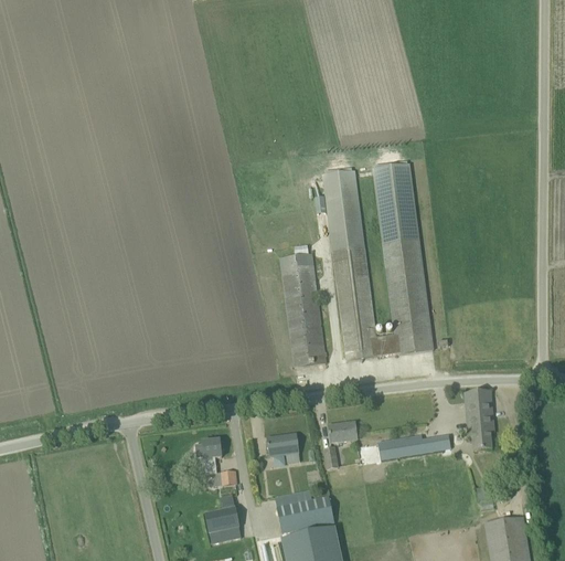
[(397,352),(397,353),(433,349),(408,162),(374,167),(383,244),(395,334),(375,336),(354,169),(323,173),(348,359),(377,356),(377,355),(397,352)]
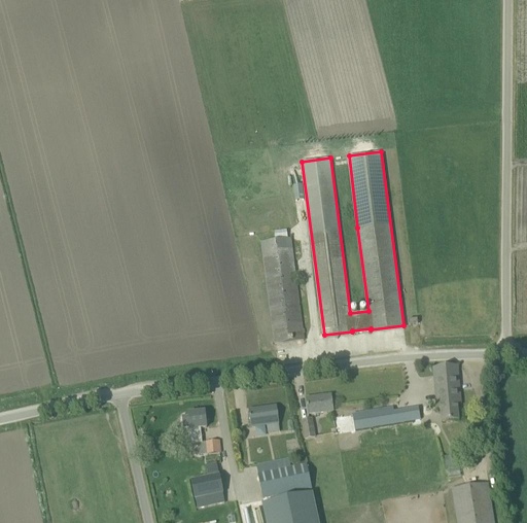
[(304,338),(297,293),(290,236),(261,239),(275,341),(304,338)]
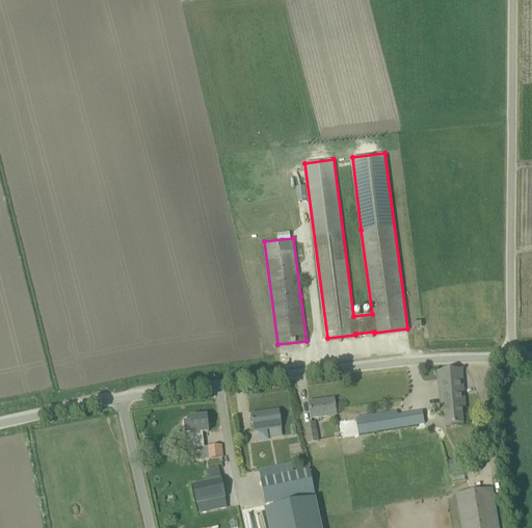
[(437,369),(439,376),(442,415),(446,415),(447,422),(462,420),(461,405),(466,405),(461,367),(437,369)]
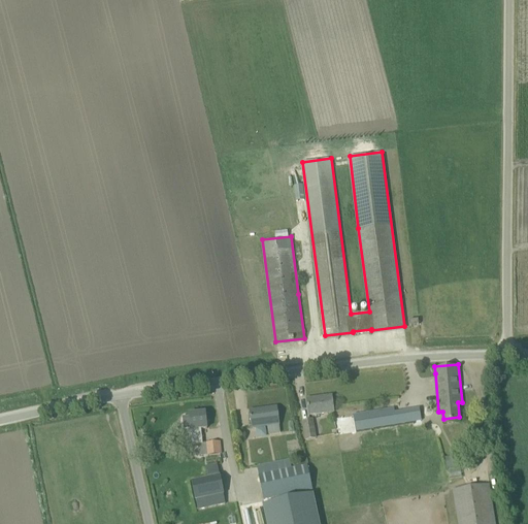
[(333,408),(331,393),(307,396),(309,412),(333,408)]
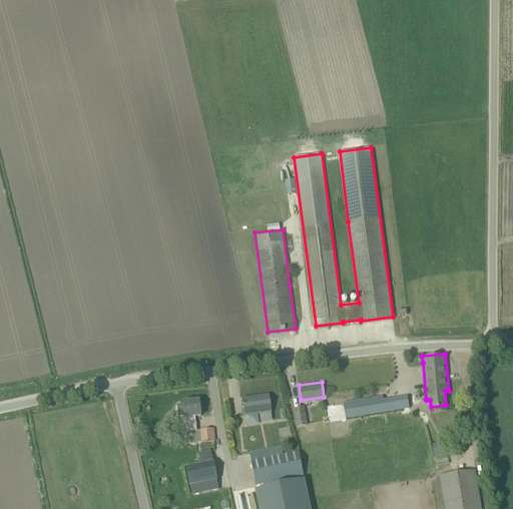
[(325,401),(327,417),(401,409),(399,392),(325,401)]
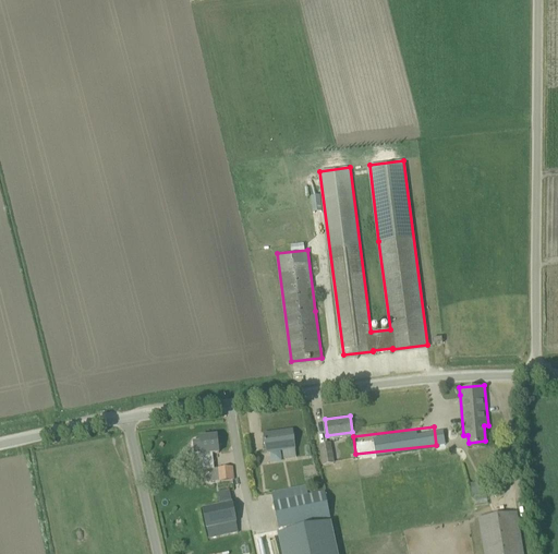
[(266,449),(282,447),(284,456),(295,455),(294,445),(292,428),(264,432),(266,449)]
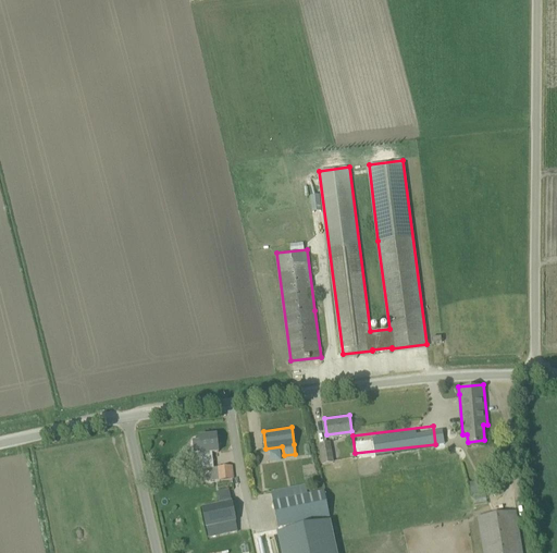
[(218,434),(217,432),(199,434),(199,437),(193,438),(194,450),(200,449),(200,451),(201,451),(202,466),(213,465),(212,450),(219,449),(218,442),(220,442),(220,434),(218,434)]
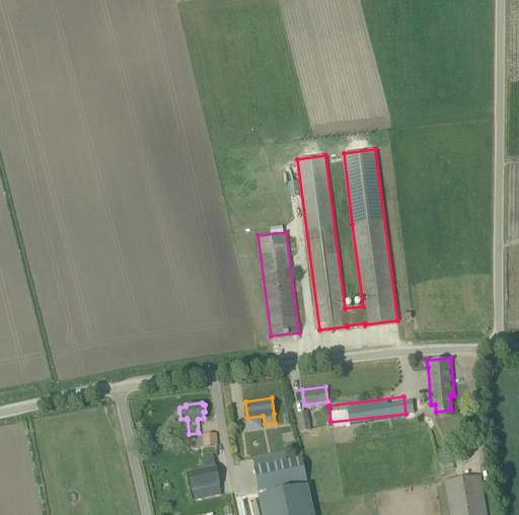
[(307,410),(298,412),(301,430),(310,428),(307,410)]
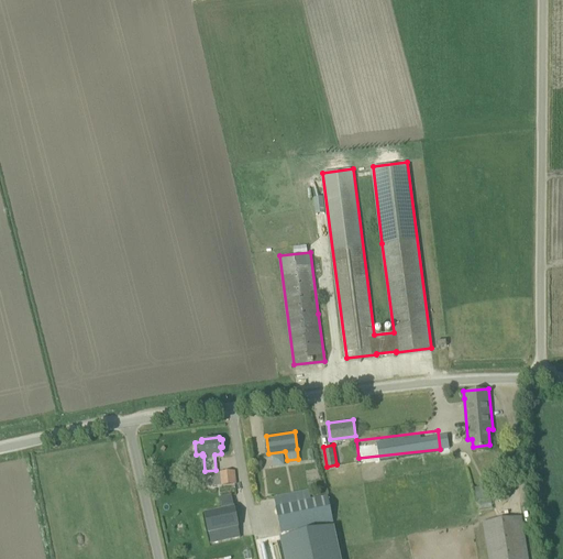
[(233,468),(220,470),(221,483),(235,482),(233,468)]
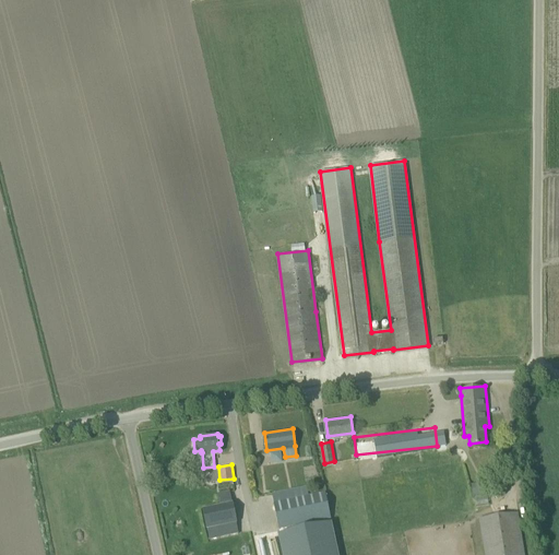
[(274,500),(280,528),(331,517),(325,489),(308,493),(307,484),(272,491),(274,500)]
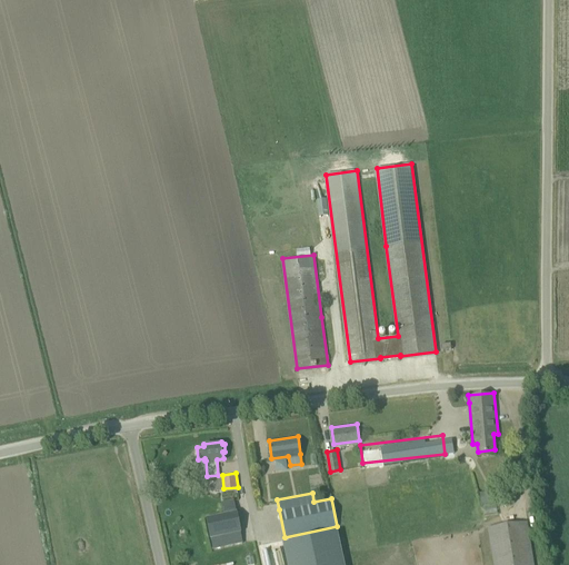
[(211,537),(211,536),(241,531),(237,508),(206,515),(211,537)]
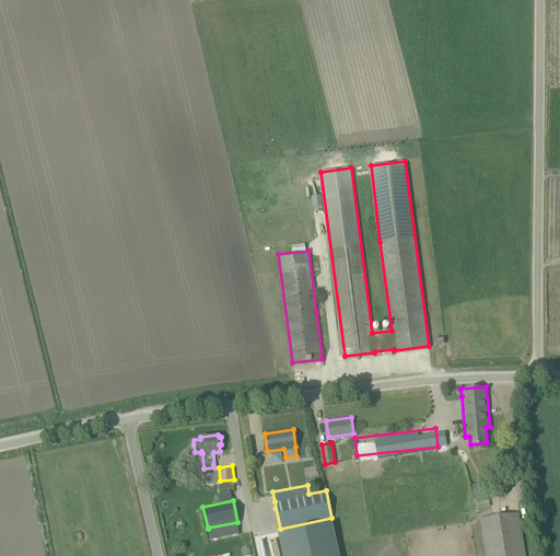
[(525,555),(518,510),(499,513),(480,517),(486,555),(525,555)]
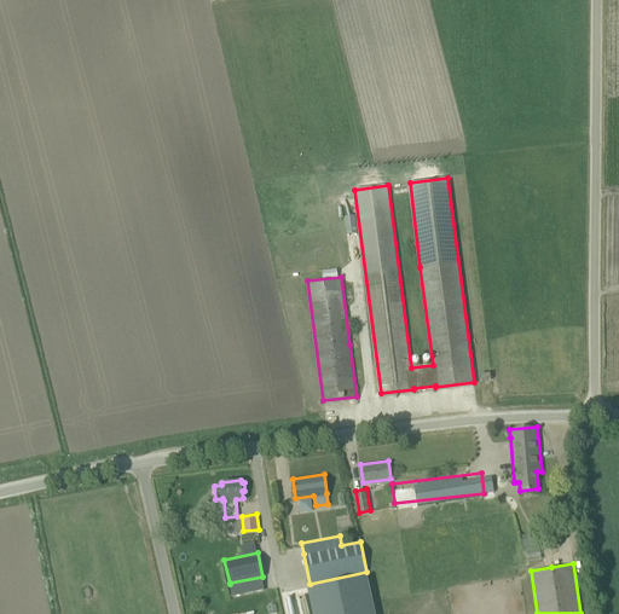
[(375,613),(368,575),(308,589),(313,613),(375,613)]
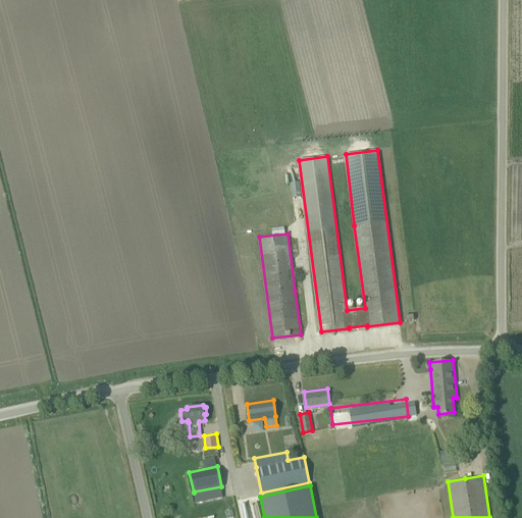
All buildings are outlined.
